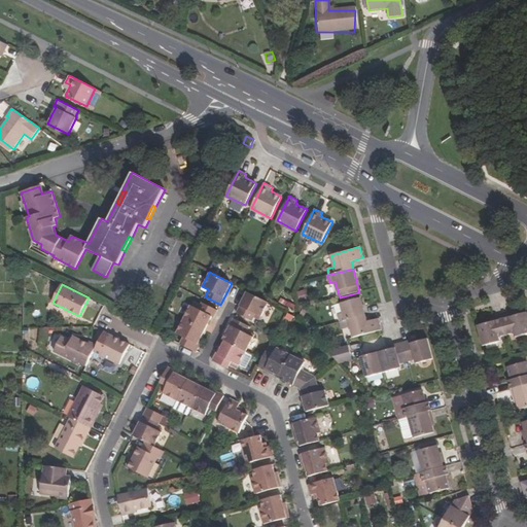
[(247,291),(237,313),(252,321),(256,314),(261,317),(269,303),(268,302),(247,291)]
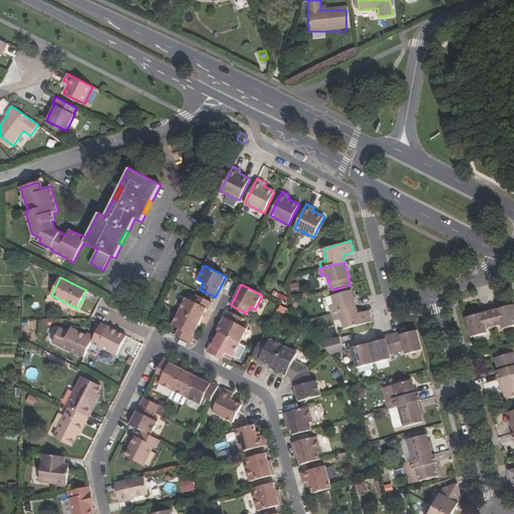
[(331,314),(340,311),(356,307),(351,290),(332,295),(335,304),(329,306),(331,314)]
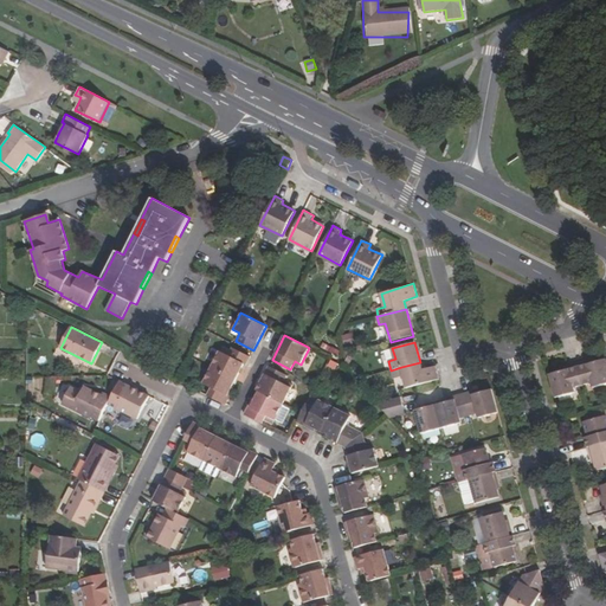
[(211,368),(236,380),(244,363),(246,365),(251,356),(232,347),(227,355),(219,350),(211,368)]
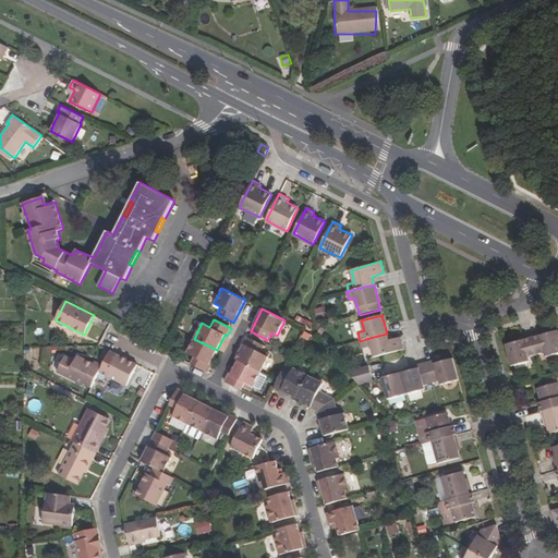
[(531,334),(536,354),(544,352),(546,356),(557,352),(557,329),(549,332),(548,329),(531,334)]
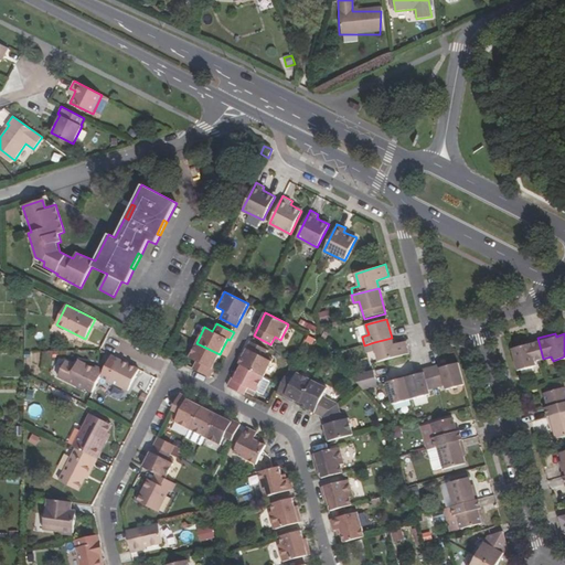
[(406,341),(394,344),(392,338),(374,342),(379,361),(409,353),(406,341)]
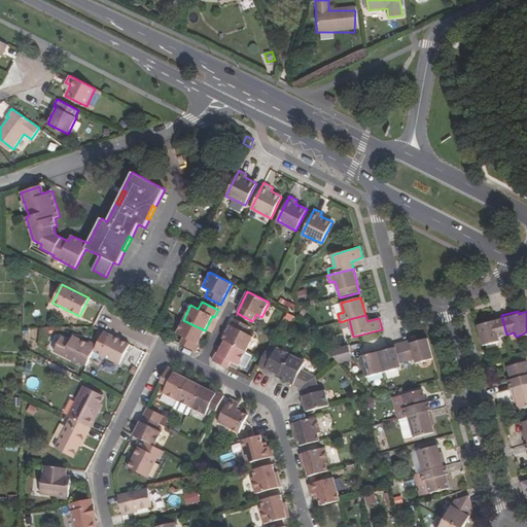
[(501,315),(486,319),(486,323),(478,324),(483,346),(500,341),(500,337),(506,335),(501,315)]
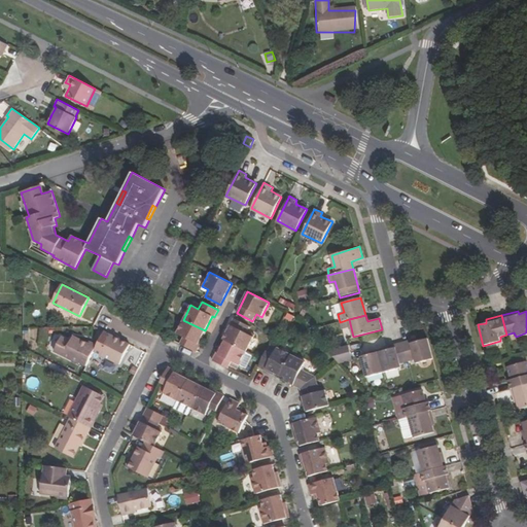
[(224,341),(246,352),(254,338),(246,334),(249,327),(234,318),(222,340),(224,341)]
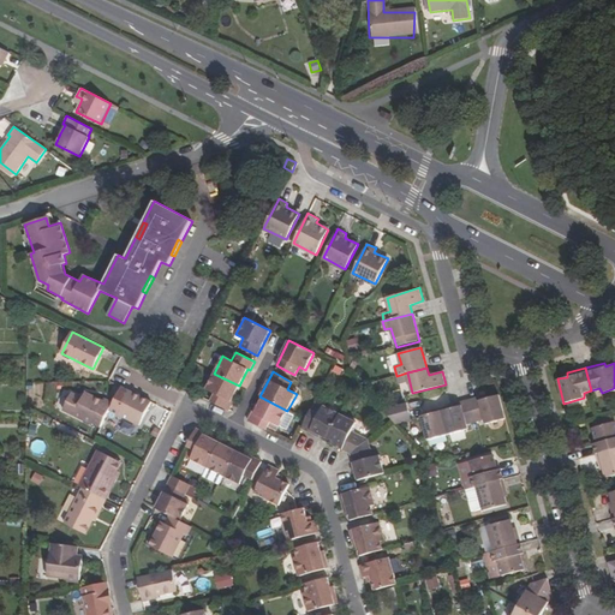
[(230,411),(233,402),(232,401),(239,386),(214,374),(206,389),(214,393),(210,401),(230,411)]
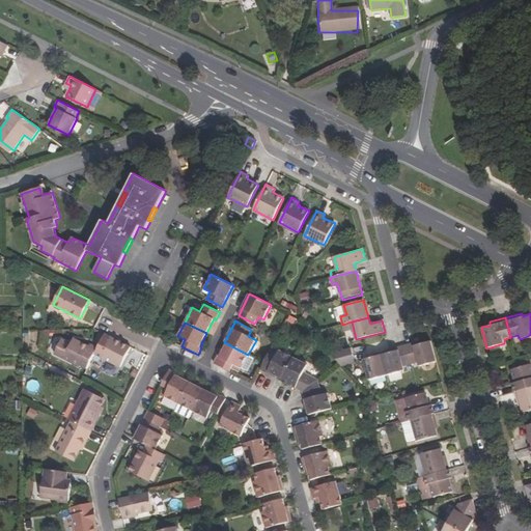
[(98,345),(94,354),(120,367),(130,347),(104,334),(98,345)]
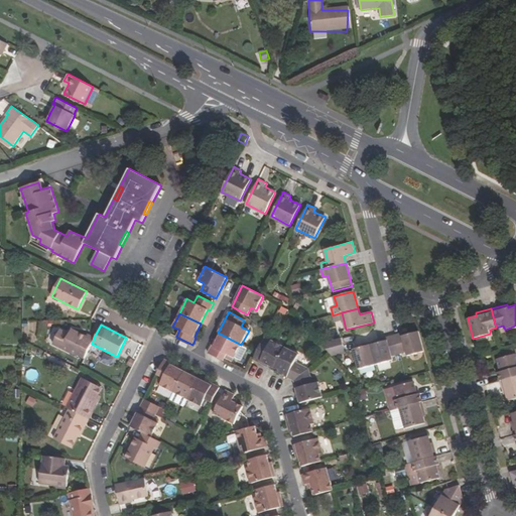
[(92,344),(95,336),(90,333),(88,337),(73,329),(71,334),(60,329),(53,344),(78,356),(79,355),(85,358),(92,344)]
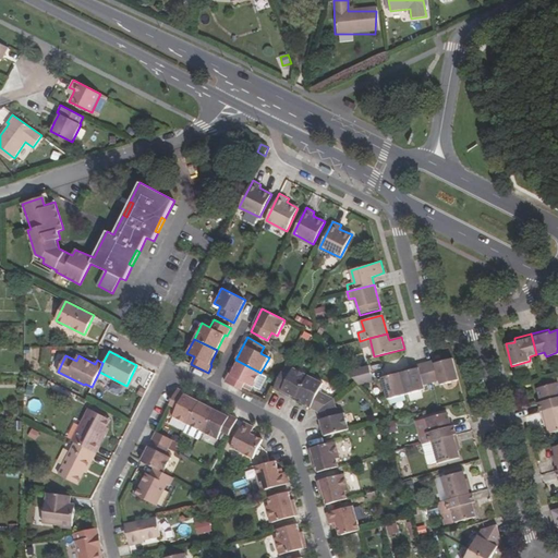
[(434,360),(425,362),(432,383),(439,380),(440,384),(459,379),(453,358),(435,363),(434,360)]
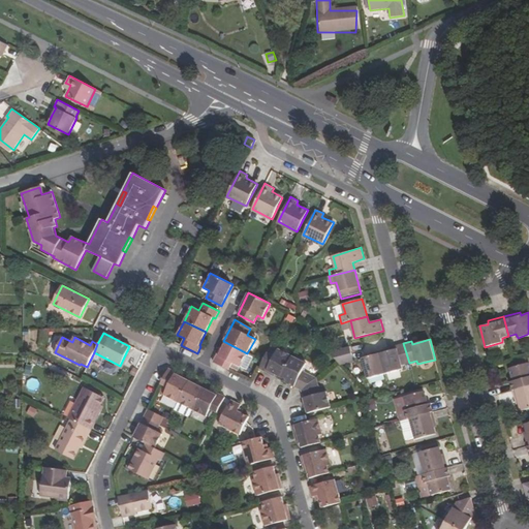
[(217,354),(213,362),(219,365),(229,370),(232,364),(241,367),(247,353),(225,342),(218,355),(217,354)]
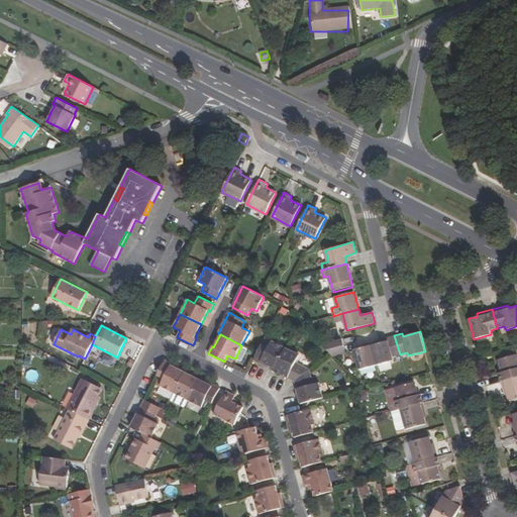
[(393,356),(400,354),(394,335),(388,336),(389,340),(380,342),(372,345),(377,365),(394,360),(393,356)]
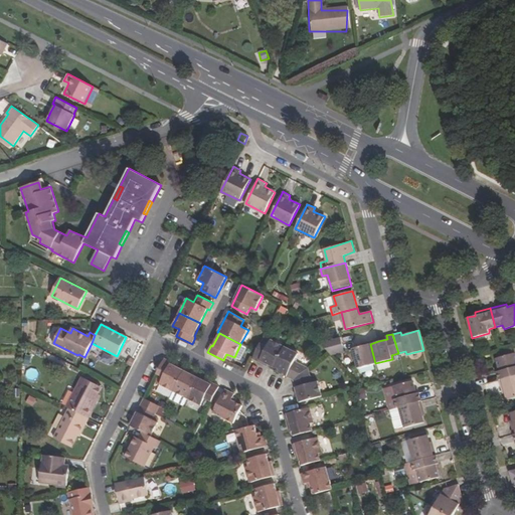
[(344,351),(340,336),(320,342),(328,351),(331,354),(344,351)]
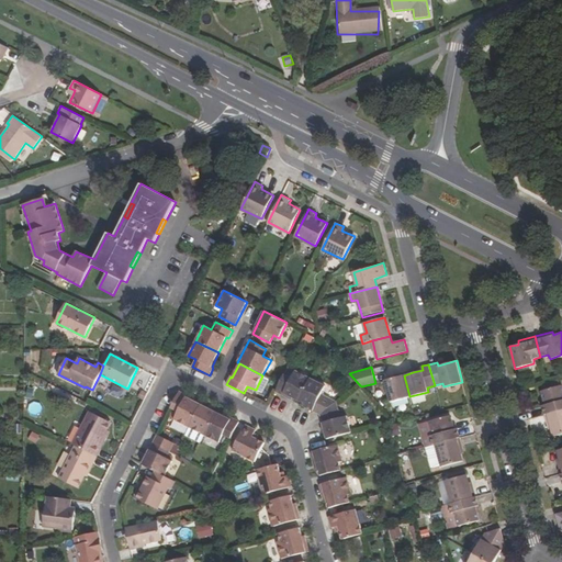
[(284,374),(279,384),(276,392),(282,395),(284,393),(299,402),(311,378),(295,370),(291,378),(284,374)]
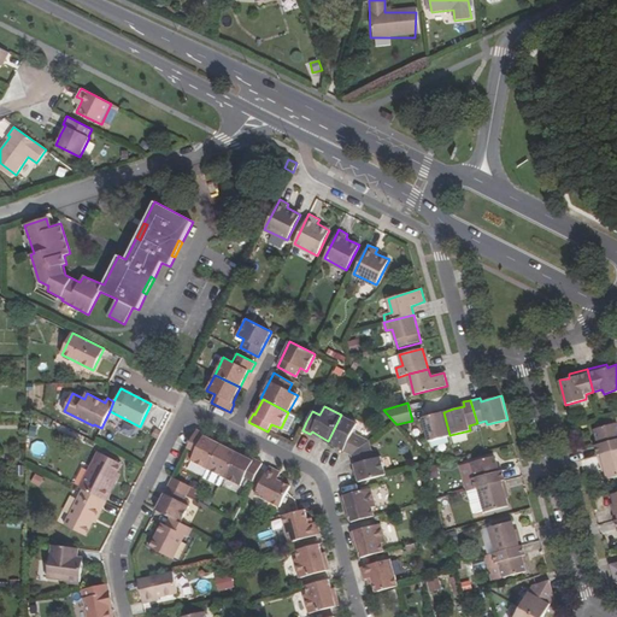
[(429,441),(450,435),(444,412),(422,417),(429,441)]
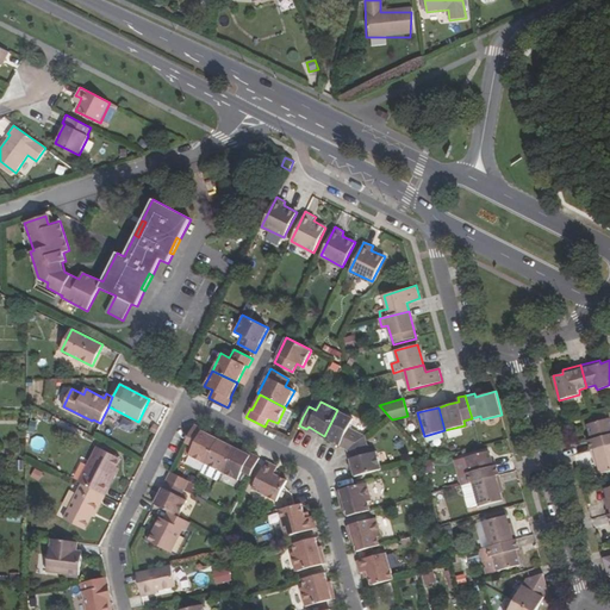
[(337,410),(324,436),(323,437),(347,450),(365,436),(349,427),(354,419),(337,410)]
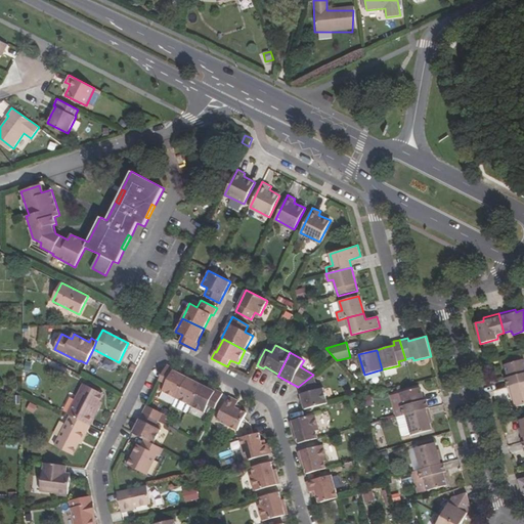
[(101,355),(97,364),(115,372),(118,362),(101,355)]
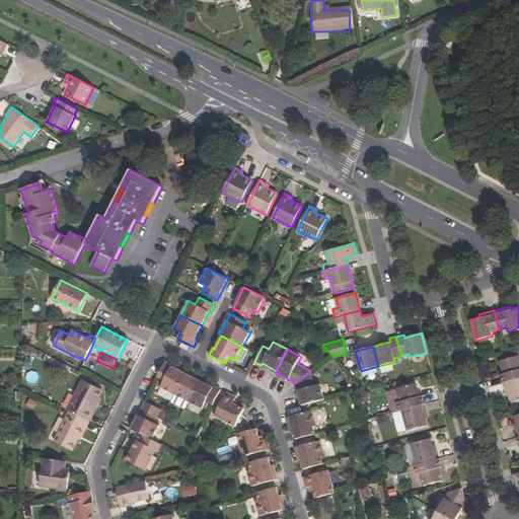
[(504,373),(501,374),(504,382),(518,377),(518,356),(501,360),(504,373)]
